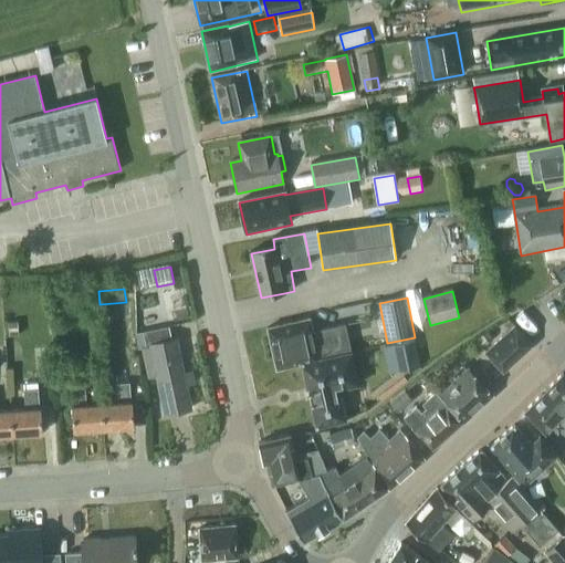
[(294,323),(268,330),(278,371),(303,365),(316,428),(346,421),(345,417),(341,391),(358,387),(358,386),(352,353),(318,361),(310,321),(294,324),(294,323)]
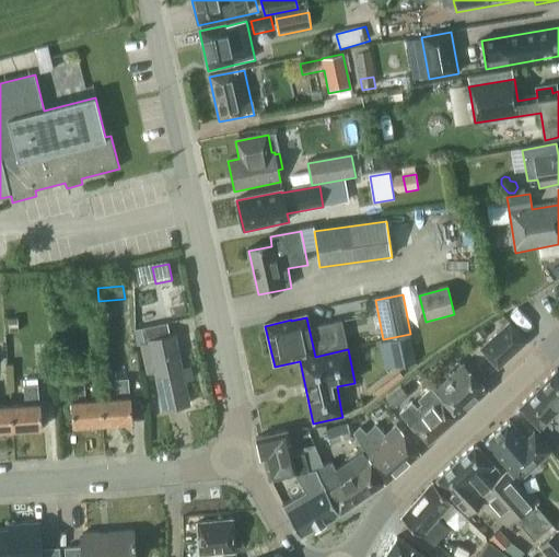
[(480,350),(498,370),(527,343),(510,324),(480,350)]
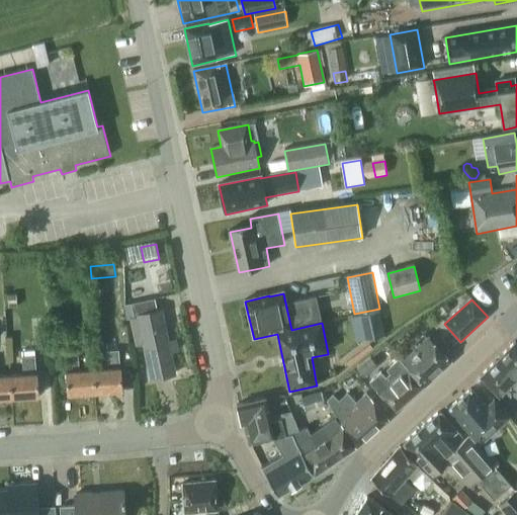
[(178,353),(175,341),(168,342),(161,311),(153,313),(150,301),(125,306),(127,321),(132,320),(137,347),(145,345),(152,380),(175,375),(170,354),(178,353)]
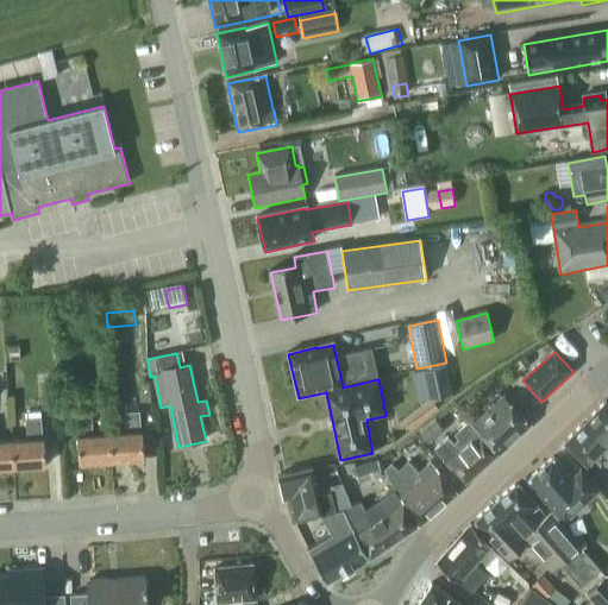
[(428,403),(452,398),(446,369),(422,373),(428,403)]
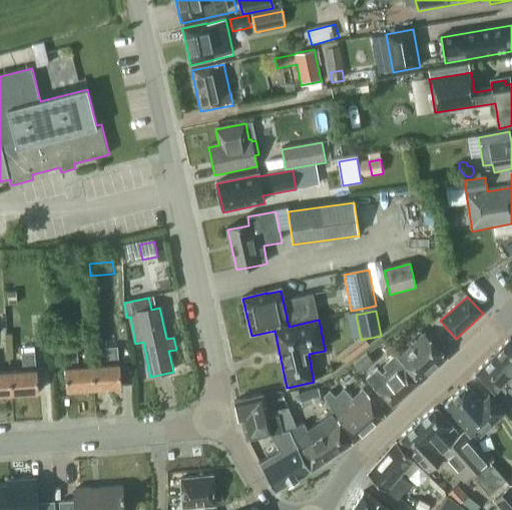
[(420,332),(419,333),(411,341),(415,346),(400,359),(420,383),(446,359),(424,334),(423,335),(420,332)]
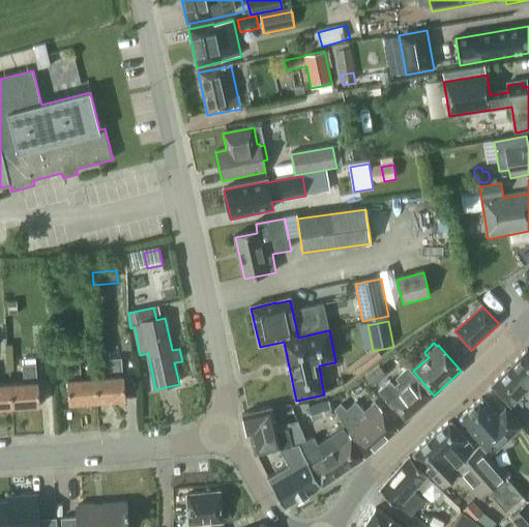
[(528,390),(528,352),(527,351),(491,386),(510,407),(528,390)]
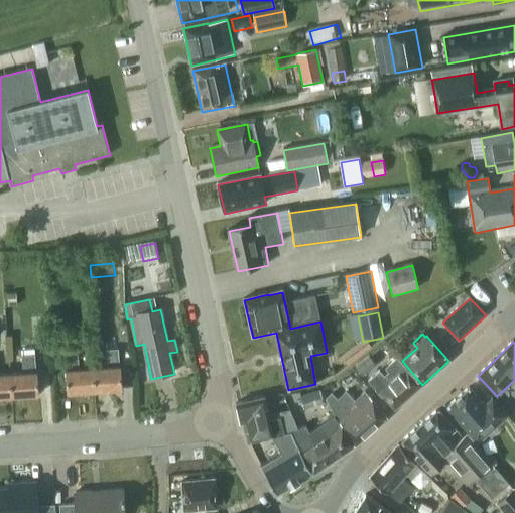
[(107,369),(94,370),(95,391),(123,389),(121,368),(120,368),(119,350),(106,351),(107,369)]
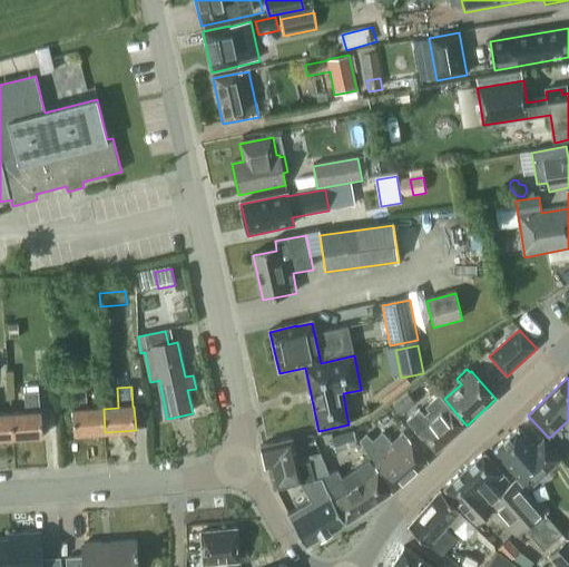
[(105,432),(104,409),(88,410),(87,390),(72,391),(74,410),(72,411),(75,434),(105,432)]
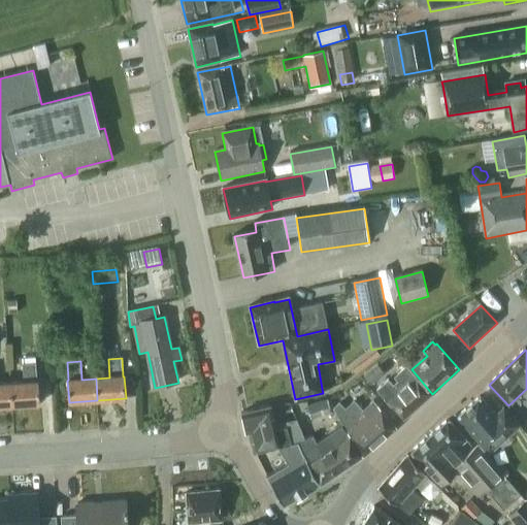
[(24,383),(10,384),(11,406),(40,404),(38,382),(37,382),(36,364),(23,365),(24,383)]
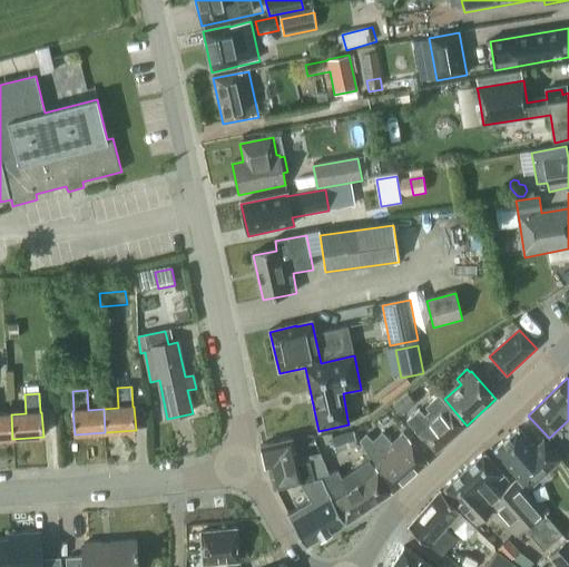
[(401,417),(417,403),(409,396),(393,408),(401,417)]
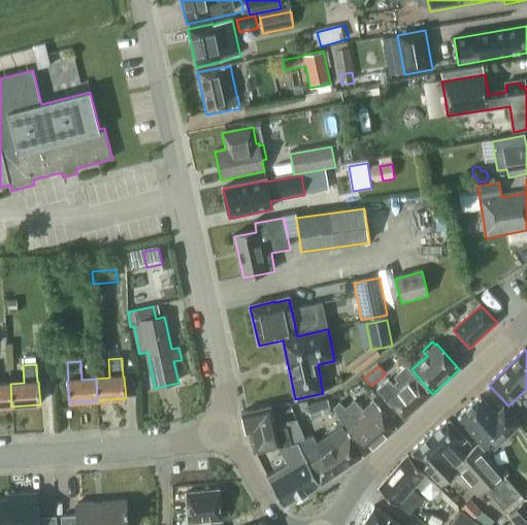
[(393,387),(389,381),(376,391),(385,400),(384,400),(391,407),(394,408),(404,420),(431,395),(407,367),(394,379),(397,383),(393,387)]
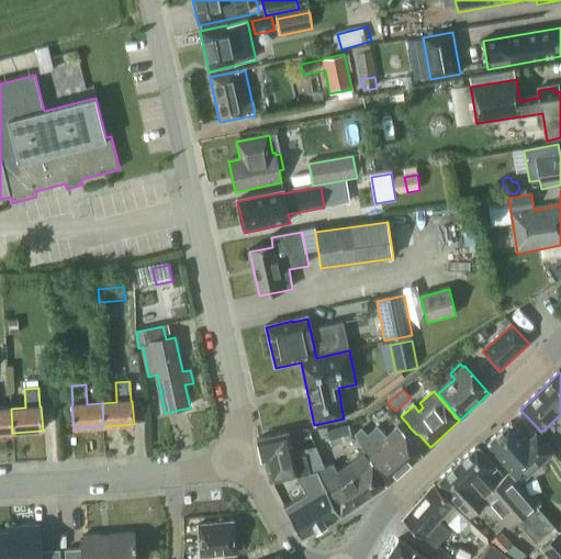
[(0,433),(12,433),(11,409),(0,409),(0,433)]
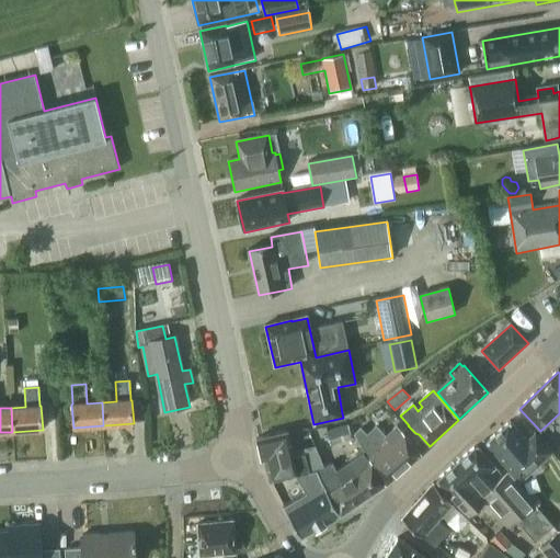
[(511,422),(487,444),(520,482),(552,454),(535,434),(527,442),(511,422)]
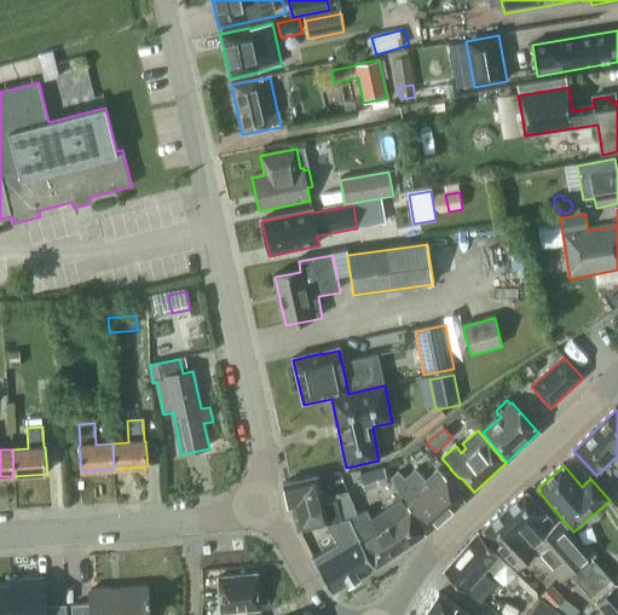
[(387,480),(383,470),(361,477),(364,487),(387,480)]
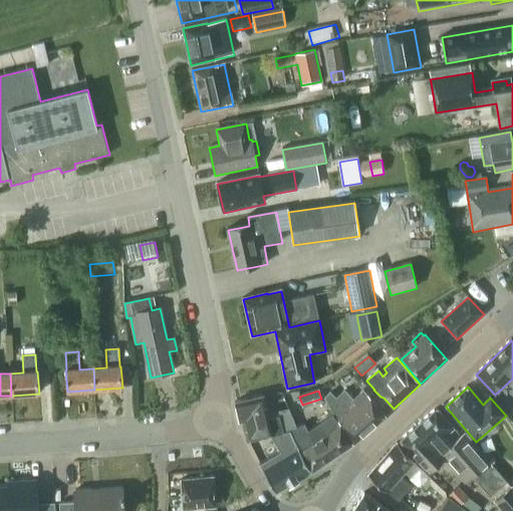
[(325,398),(334,418),(353,445),(385,417),(363,392),(352,401),(344,392),(335,400),(330,394),(325,398)]
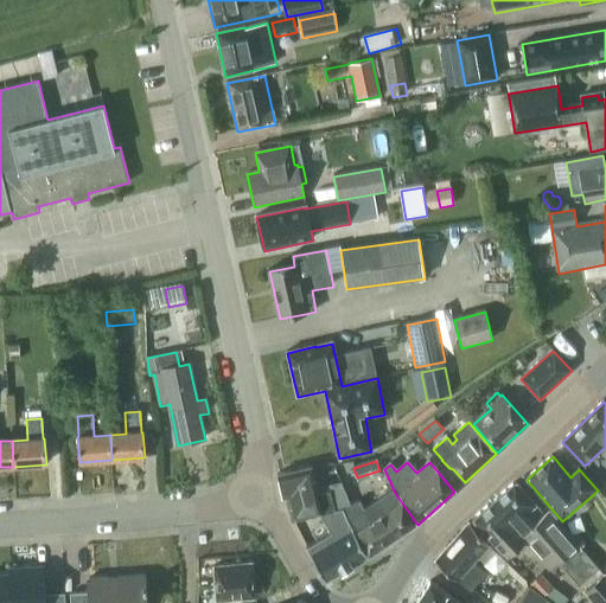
[(310,468),(278,475),(284,498),(287,498),(293,521),(344,510),(335,491),(317,495),(310,468)]
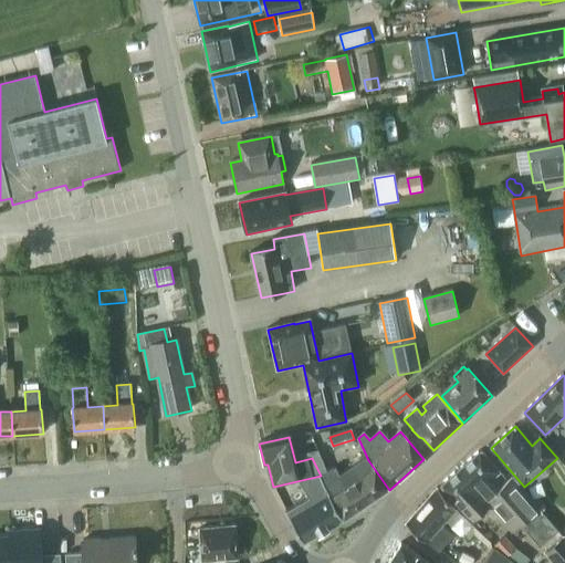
[(481,451),(441,486),(473,520),(491,503),(493,507),(492,508),(512,532),(520,525),(541,548),(557,533),(546,520),(512,478),(505,483),(503,480),(504,478),(481,451)]
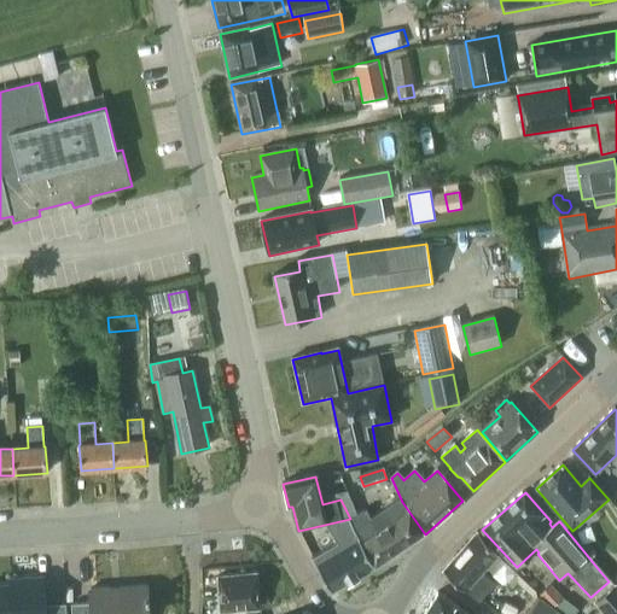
[(349,519),(349,520),(355,533),(376,568),(423,536),(400,501),(373,520),(368,512),(350,519),(349,519)]
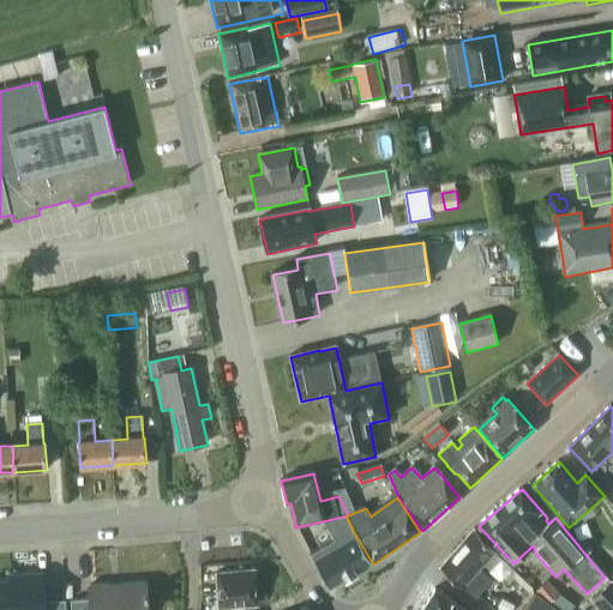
[(337,539),(310,555),(330,590),(373,565),(353,530),(347,517),(347,515),(325,520),(337,539)]
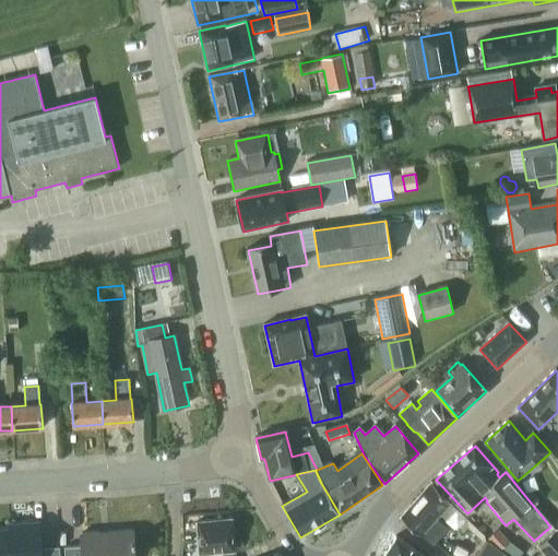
[(431,483),(401,519),(435,547),(449,530),(437,521),(441,517),(447,521),(458,510),(451,504),(431,483)]
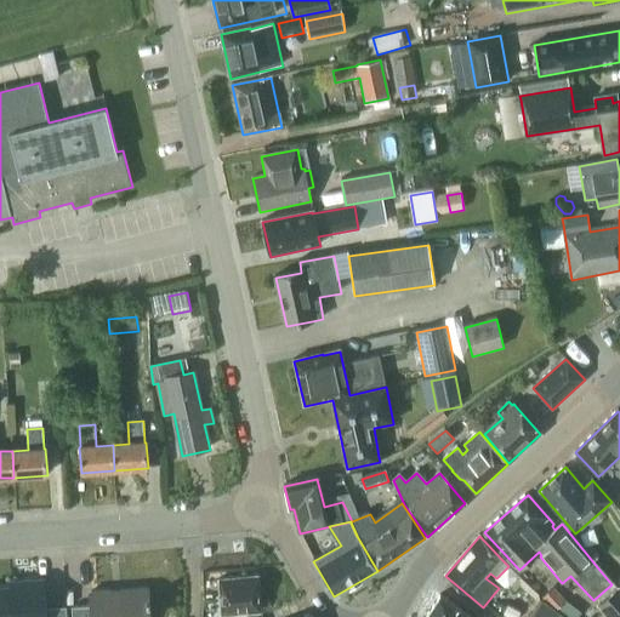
[(259,577),(220,581),(222,616),(232,616),(261,612),(259,577)]
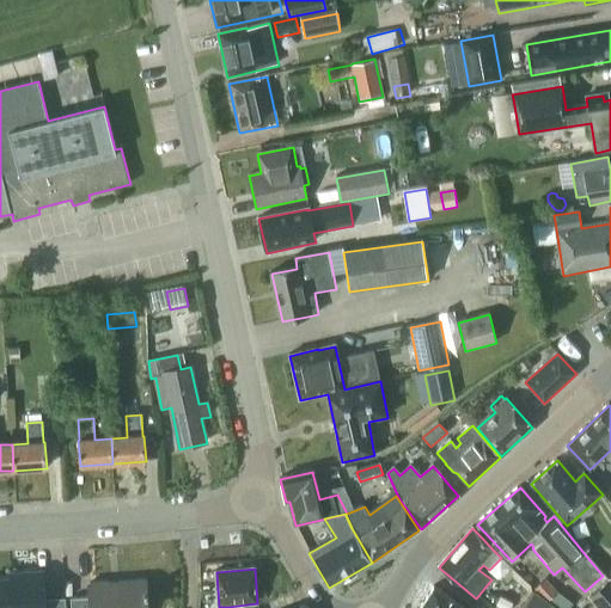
[(66,607),(66,600),(46,601),(43,573),(24,575),(24,581),(0,582),(0,607),(66,607)]
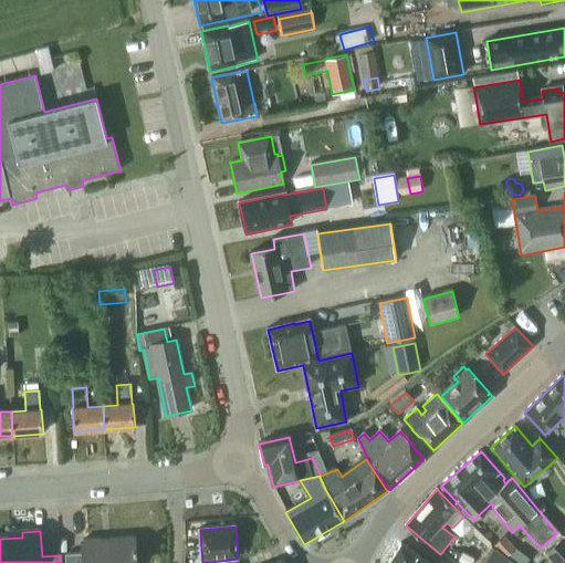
[(564,537),(544,554),(552,562),(564,562),(564,537)]
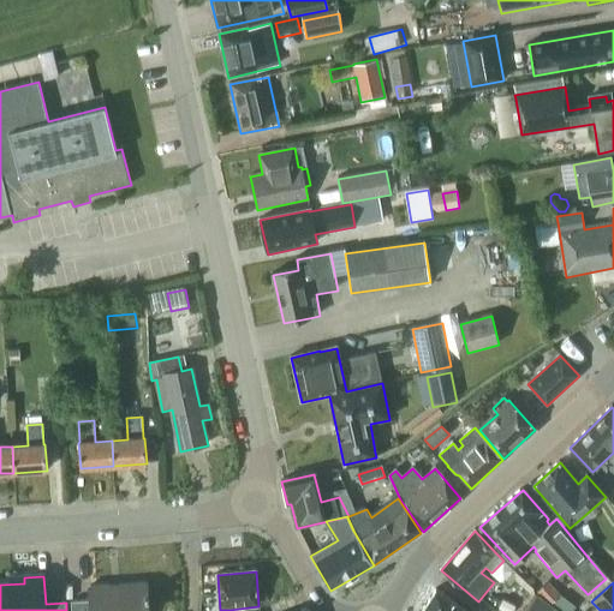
[(537,591),(550,605),(559,597),(547,583),(537,591)]
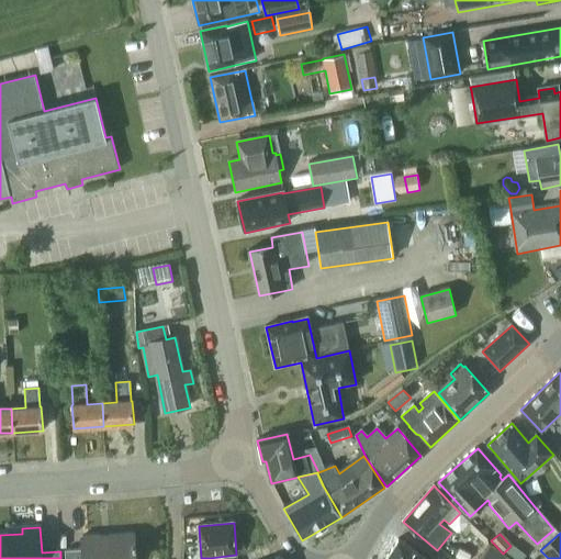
[(134,558),(133,535),(82,537),(82,551),(65,552),(65,558),(134,558)]
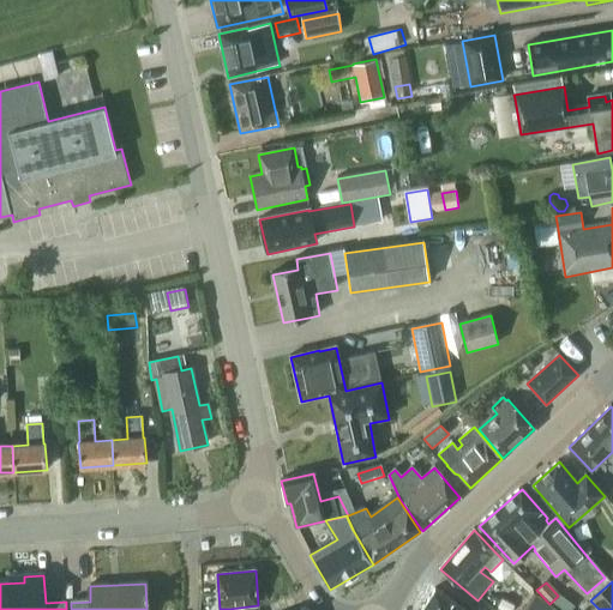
[(462,609),(436,590),(421,609),(462,609)]
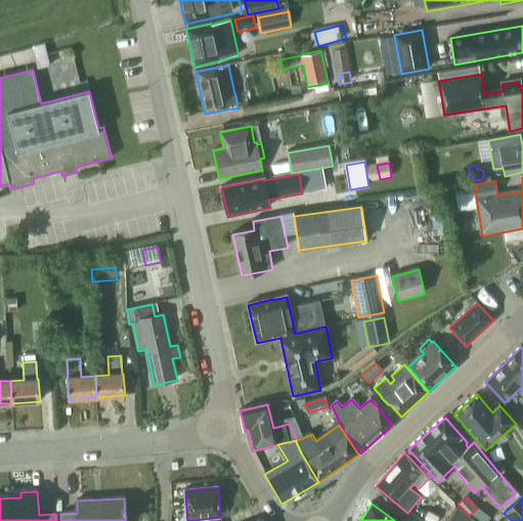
[(473,520),(458,509),(447,520),(473,520)]
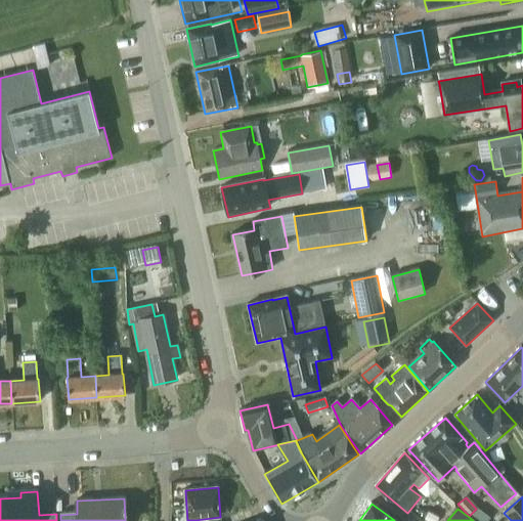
[(488,520),(490,518),(478,509),(470,518),(473,520),(488,520)]
